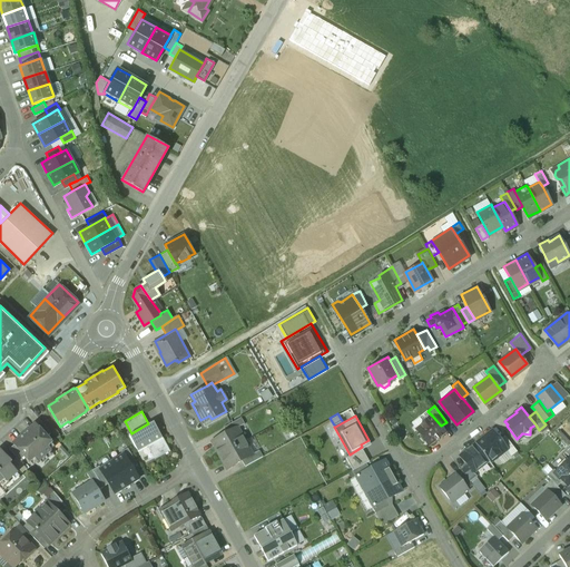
[(432,416),(426,420),(422,419),(421,424),(416,428),(421,432),(420,436),(423,440),(426,440),(429,442),(435,437),(439,438),(439,434),(444,430),(441,426),(432,416)]
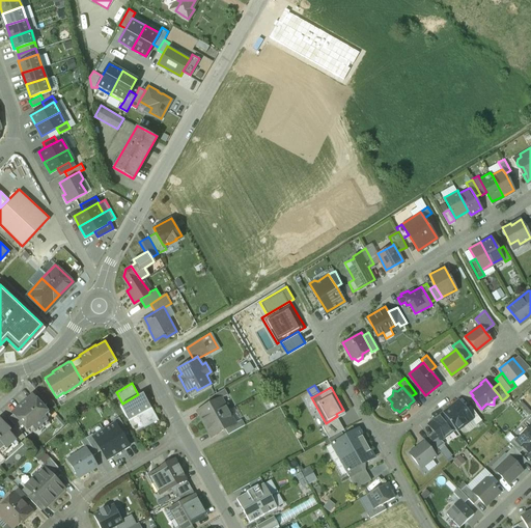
[(207,396),(211,401),(221,396),(227,393),(224,388),(207,396)]
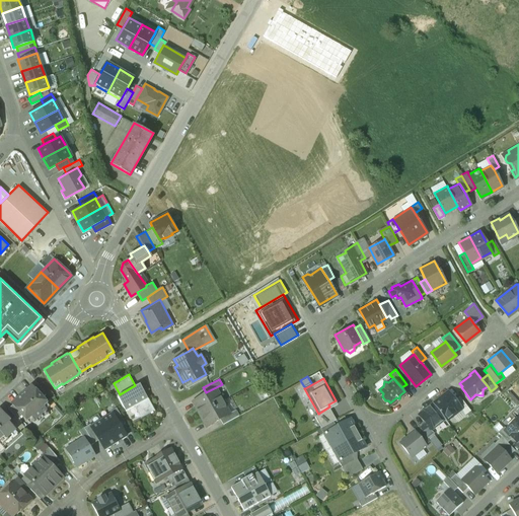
[(32,385),(42,395),(46,392),(36,381),(32,385)]
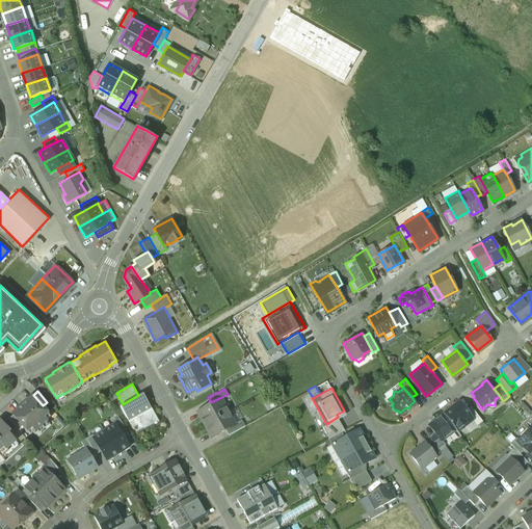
[(123,404),(121,405),(129,419),(140,414),(145,424),(157,418),(158,420),(159,420),(143,392),(138,395),(123,404)]
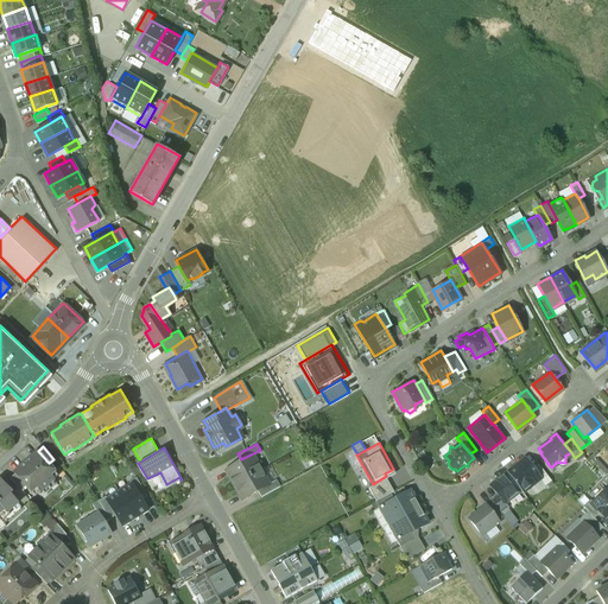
[(38,451),(37,451),(14,471),(26,484),(35,494),(57,474),(49,463),(38,451)]
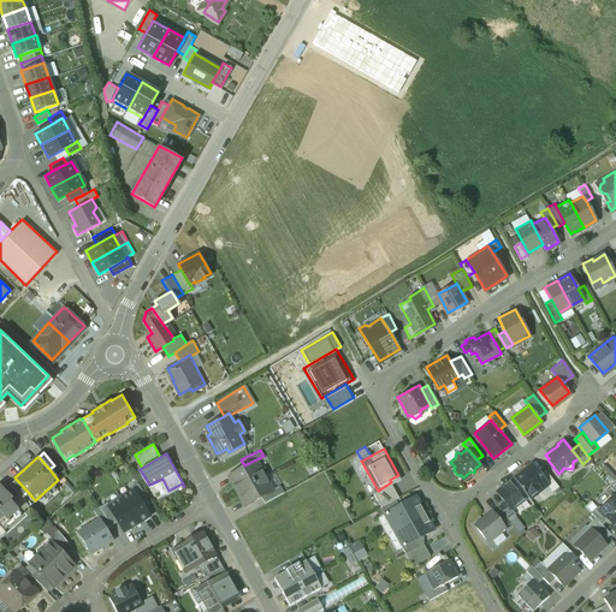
[(244,465),(229,475),(237,489),(264,474),(256,459),(244,465)]
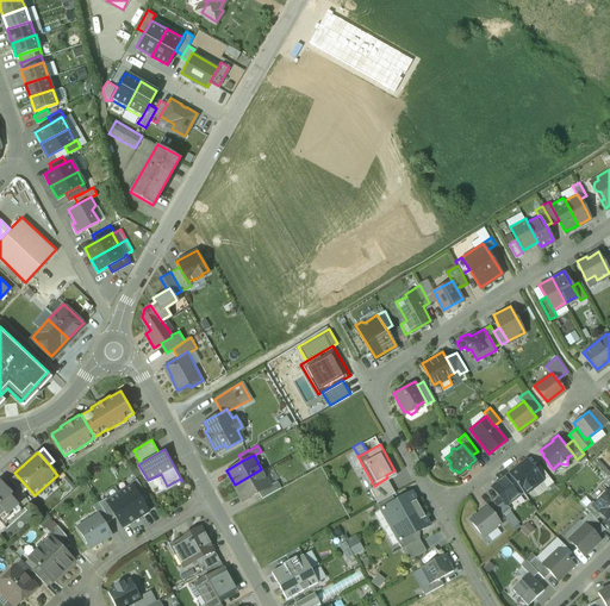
[(527,458),(509,472),(523,489),(524,492),(541,479),(542,478),(534,468),(527,458)]
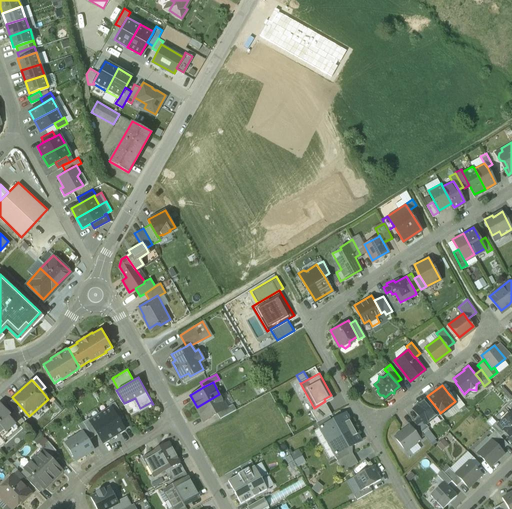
[(453,389),(448,393),(455,401),(454,402),(459,408),(464,404),(453,389)]
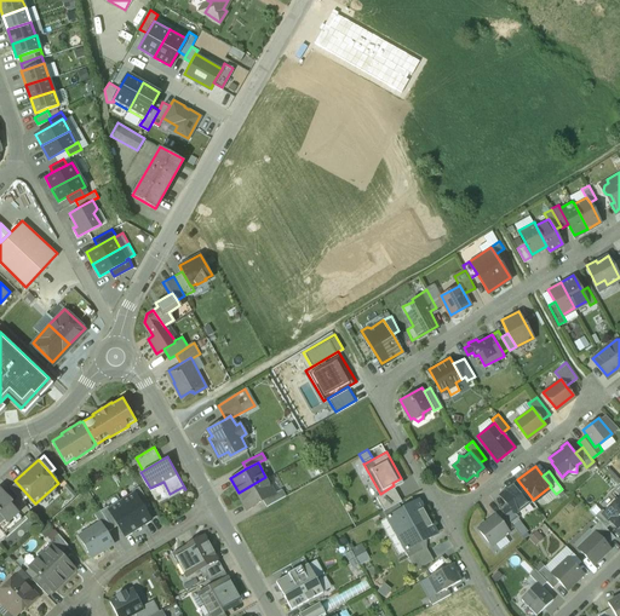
[(265,477),(239,493),(247,507),(263,499),(274,493),(265,477)]
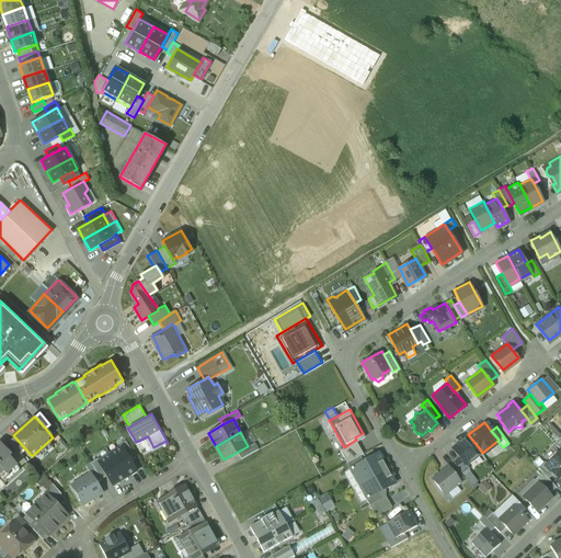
[(468,434),(453,446),(460,456),(465,463),(466,463),(481,451),(468,434)]
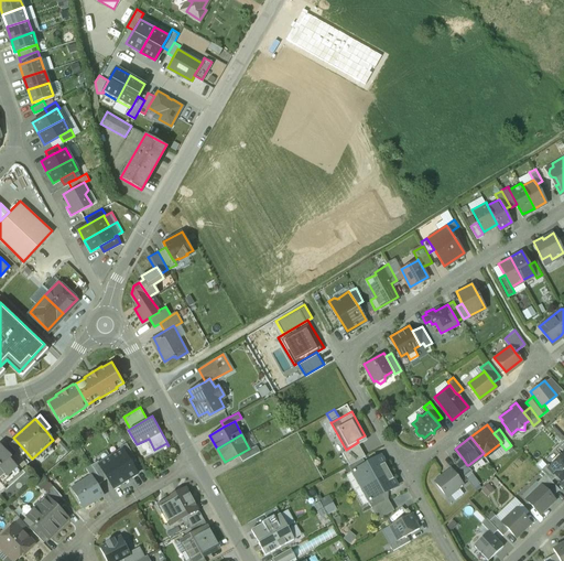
[(24,450),(13,438),(9,442),(17,451),(19,454),(24,450)]
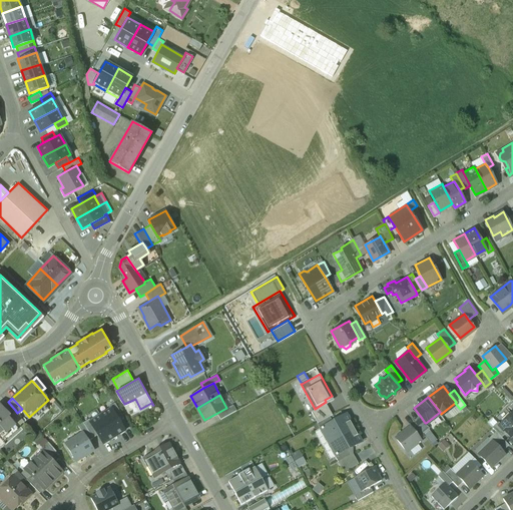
[(109,406),(110,408),(111,407),(119,420),(124,417),(114,402),(109,406)]
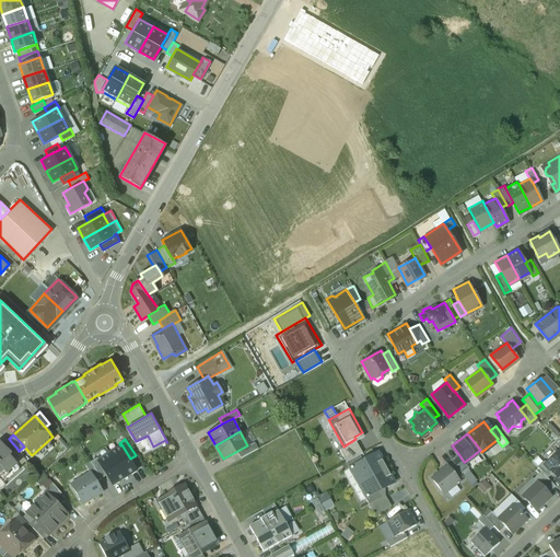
[(347,461),(359,453),(362,451),(356,439),(343,447),(339,448),(347,461)]
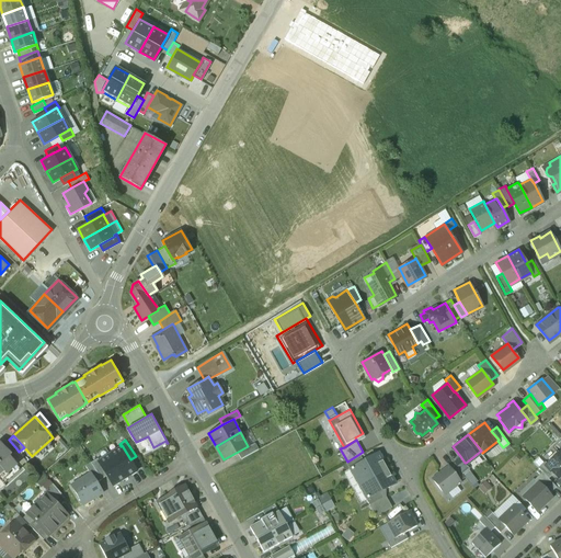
[(0,441),(0,478),(1,480),(2,479),(9,474),(7,471),(16,463),(10,455),(11,454),(11,453),(0,441)]
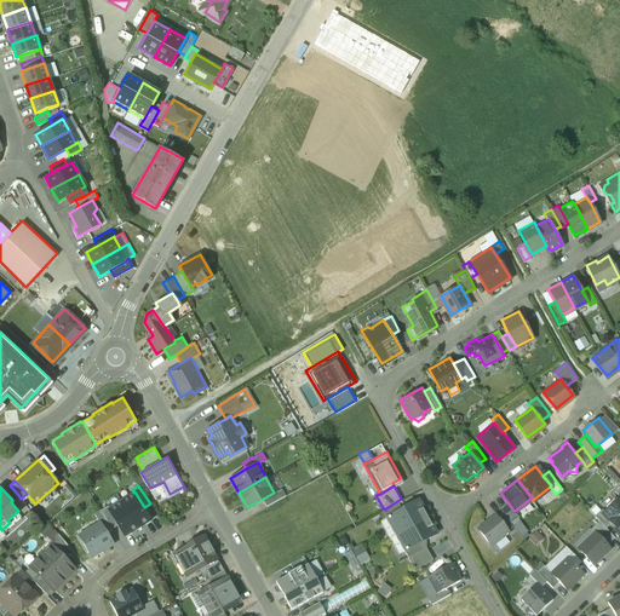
[(274,493),(263,499),(267,505),(286,494),(282,488),(274,493)]
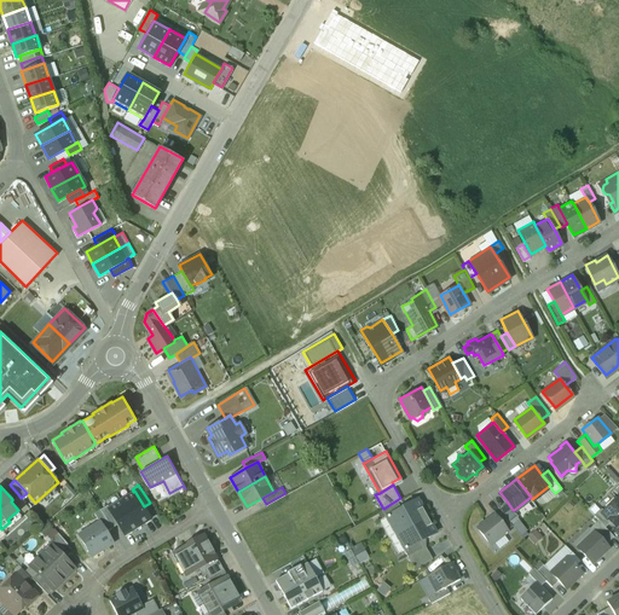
[(121,499),(138,526),(151,517),(144,506),(134,491),(133,492),(121,499)]
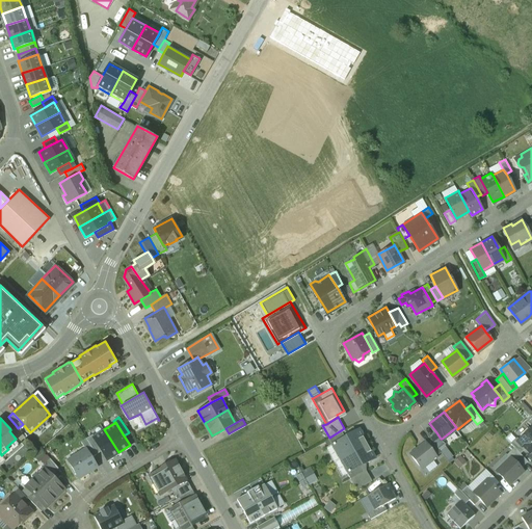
[(18,428),(16,425),(10,429),(10,430),(19,440),(24,435),(18,428)]
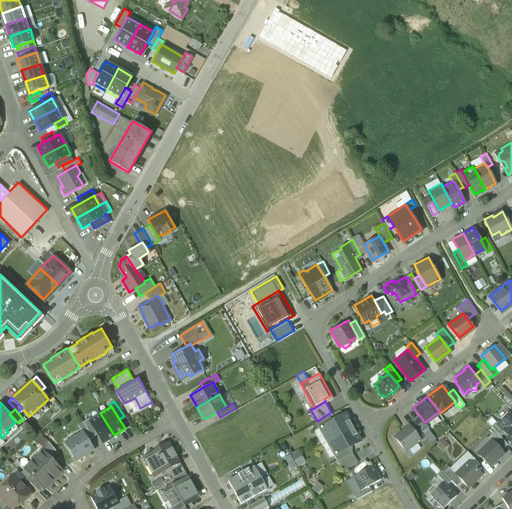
[(511,409),(509,413),(506,411),(501,417),(503,419),(498,423),(505,431),(511,437),(511,409)]
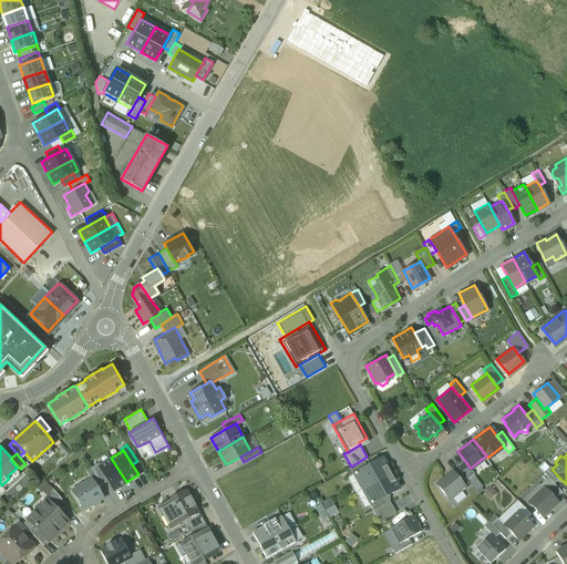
[(367,464),(353,472),(361,488),(391,472),(382,457),(367,464)]
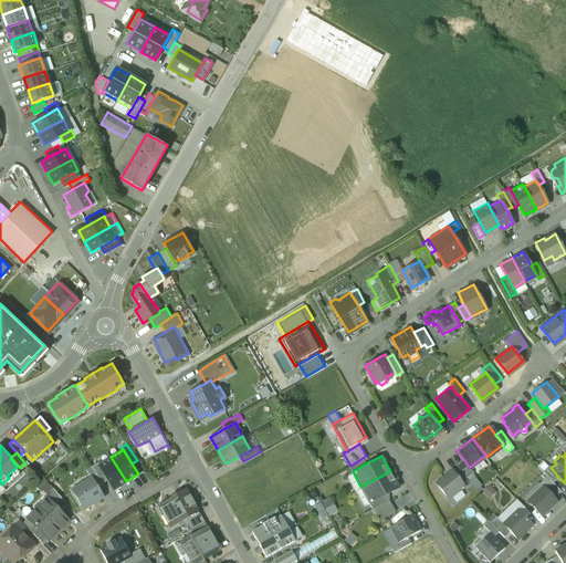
[(100,464),(98,464),(108,478),(114,488),(126,481),(111,457),(100,464)]
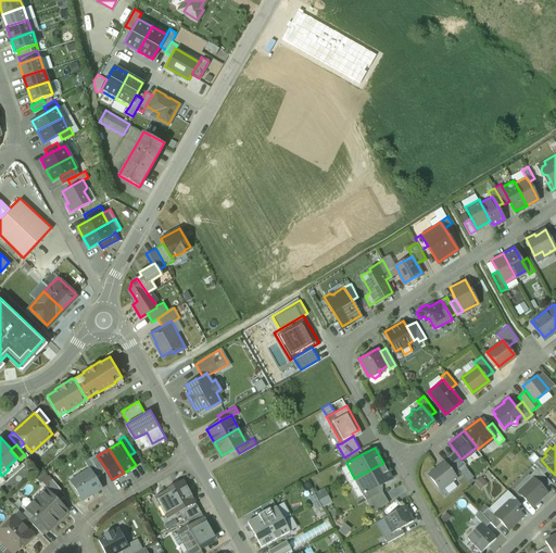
[(346,463),(359,455),(356,450),(344,457),(343,457),(346,463)]
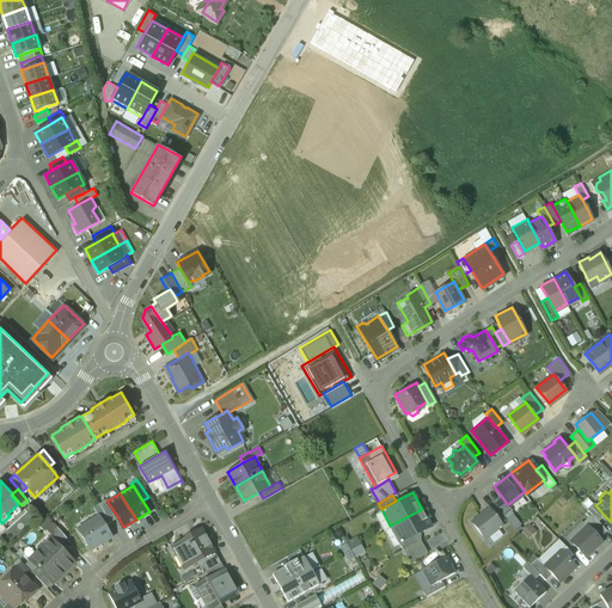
[(508,504),(507,504),(502,497),(495,503),(503,514),(512,508),(508,504)]
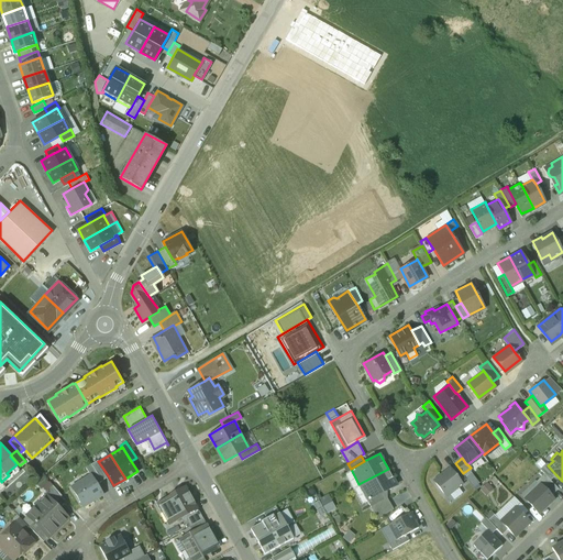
[(99,461),(98,459),(91,462),(102,479),(108,475),(98,461),(99,461)]
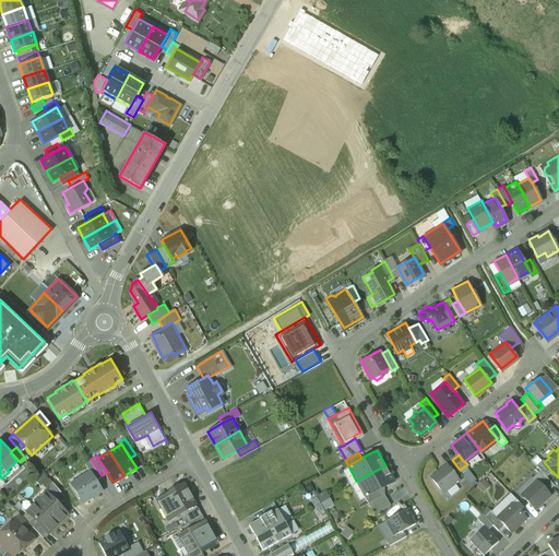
[(102,475),(91,459),(85,462),(91,471),(95,480),(102,475)]
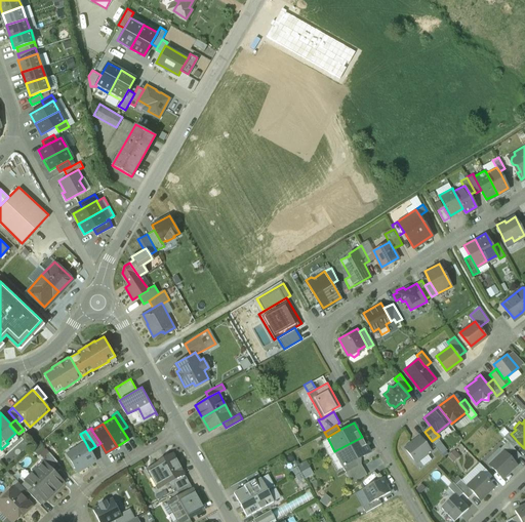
[(508,440),(513,446),(518,442),(511,434),(509,432),(503,437),(508,440)]
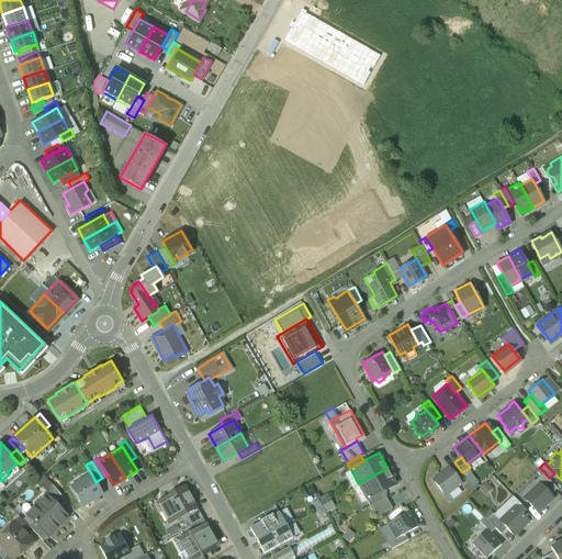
[(449,466),(434,478),(445,493),(461,481),(449,466)]
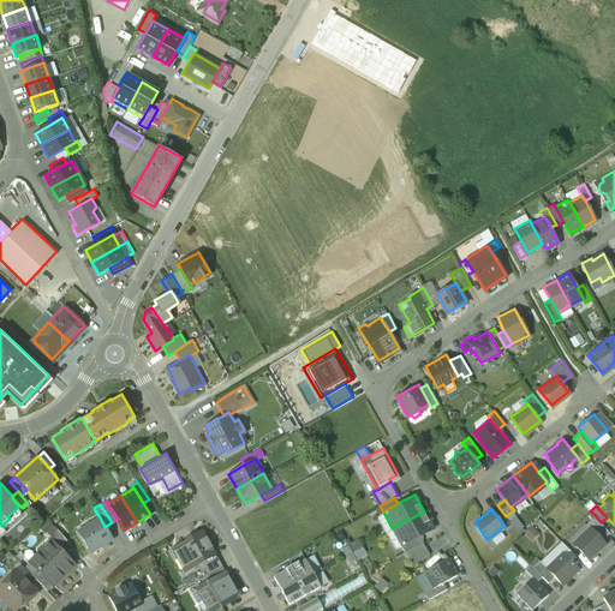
[(424,511),(392,528),(401,545),(417,537),(433,527),(424,511)]
